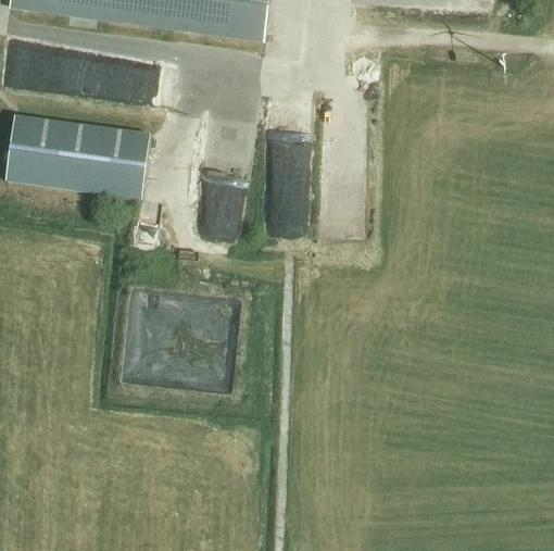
[(10,0),(9,8),(184,30),(262,41),(266,0),(10,0)]
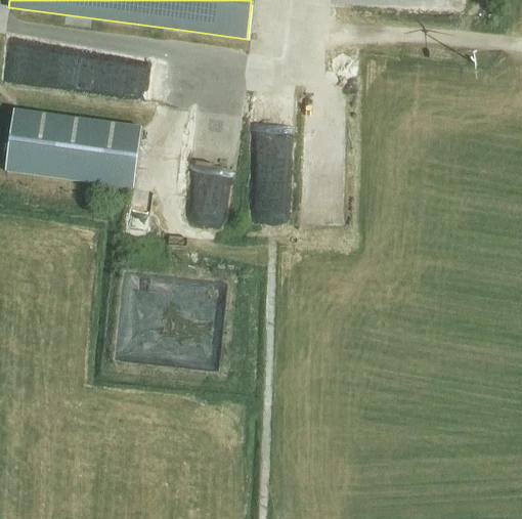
[(140,124),(11,106),(3,170),(132,187),(140,124)]
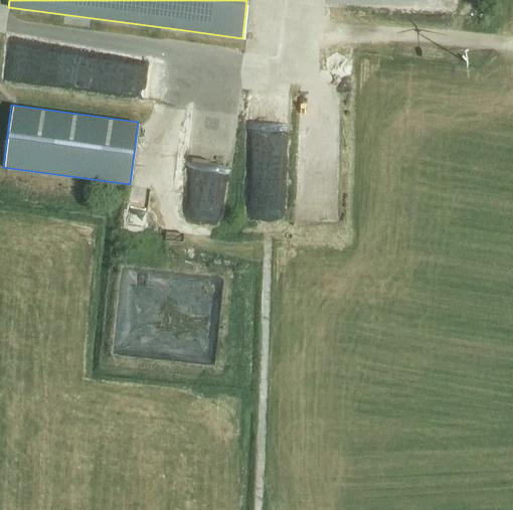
[(220,218),(231,131),(195,126),(184,214),(220,218)]
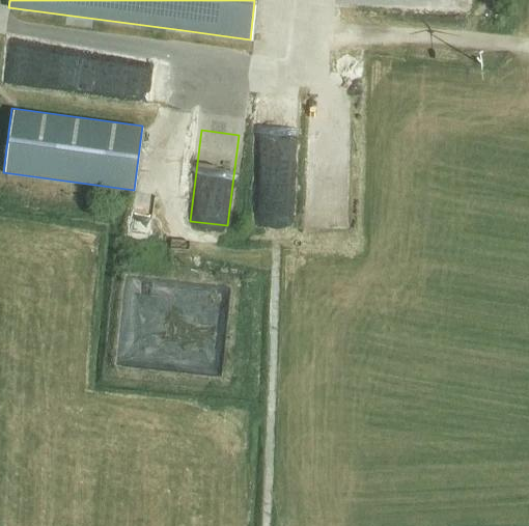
[(257,218),(296,218),(297,153),(258,153),(257,218)]
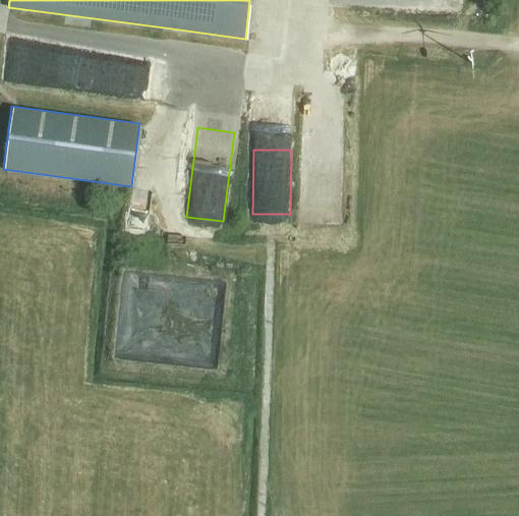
[(304,217),(342,218),(343,173),(305,172),(304,217)]
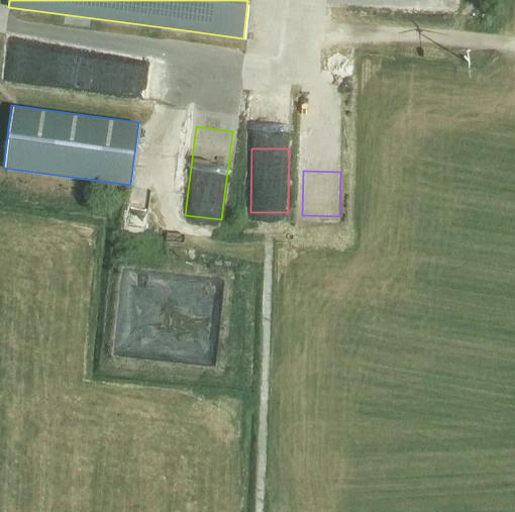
[(133,194),(127,221),(145,225),(151,198),(133,194)]
